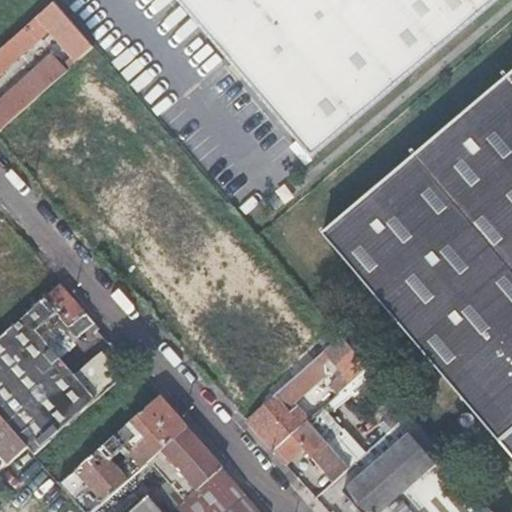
[(175,0),(310,159),(497,0),(175,0)]
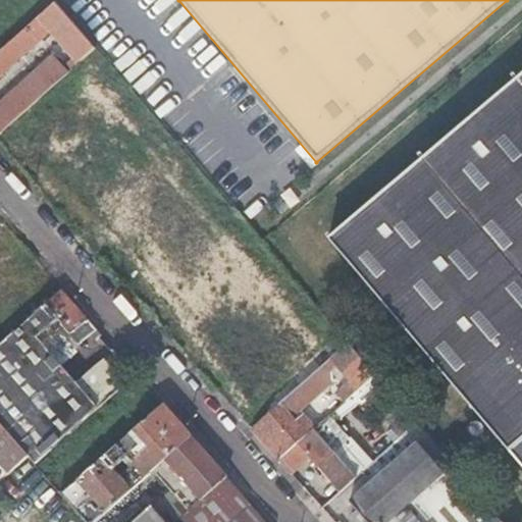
[(72,64),(94,46),(55,1),(0,51),(0,74),(50,31),(71,56),(68,59),(72,64)]
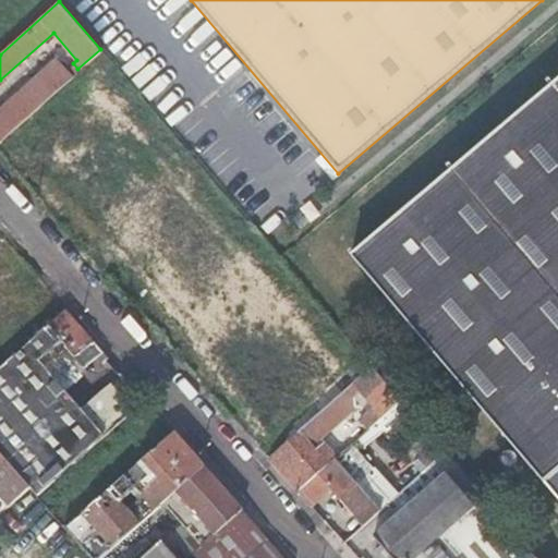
[(0,137),(74,72),(61,57),(0,111),(0,137)]
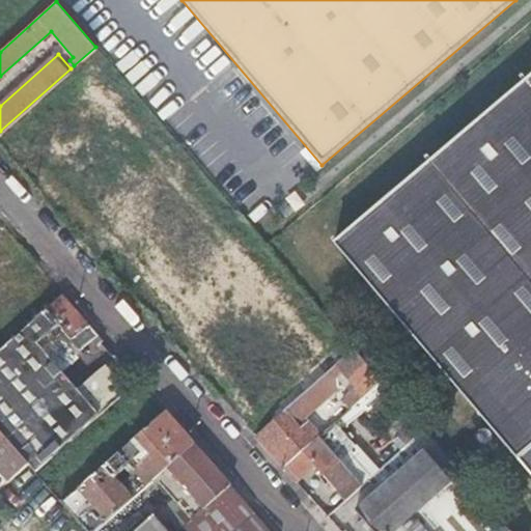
[(530,76),(332,244),(518,459),(530,448),(530,76)]
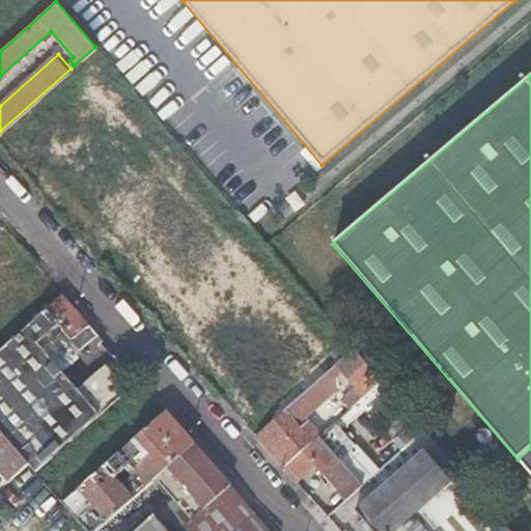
[(96,330),(61,290),(4,342),(0,345),(0,426),(30,460),(34,465),(51,450),(57,446),(70,435),(74,431),(99,410),(77,384),(59,364),(37,339),(58,322),(73,337),(74,336),(81,343),(91,334),(96,330)]
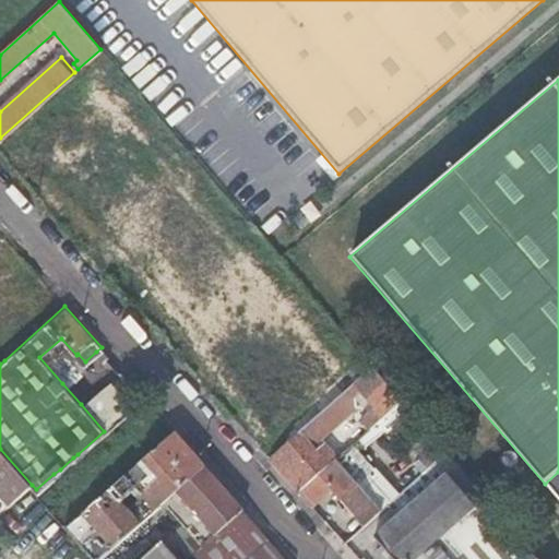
[(62,383),(85,361),(78,354),(76,355),(61,339),(39,357),(62,383)]
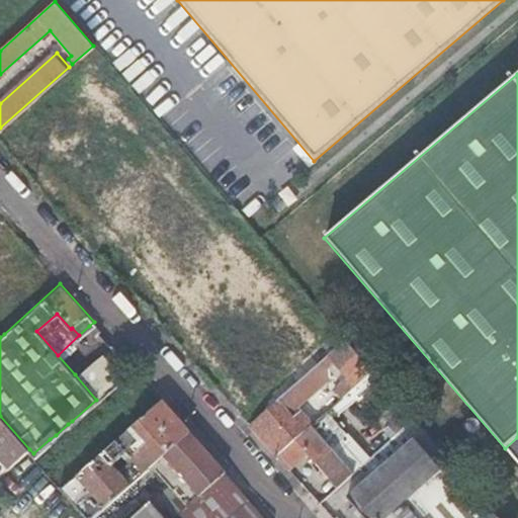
[(98,326),(94,322),(89,326),(93,330),(98,326)]
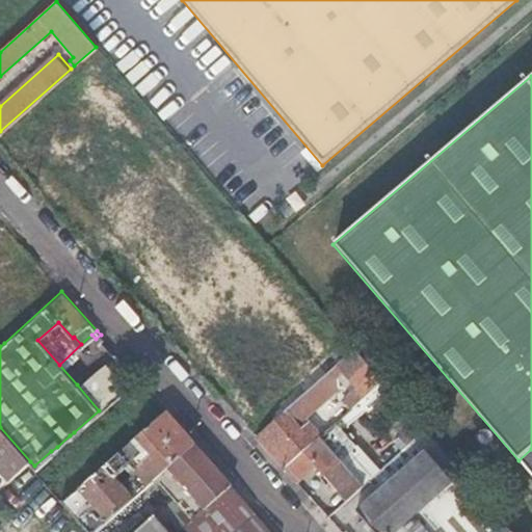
[(365,397),(381,380),(353,349),(257,435),(285,467),(319,437),(307,424),(301,428),(296,422),(298,419),(301,421),(337,389),(336,378),(343,372),(355,387),(343,398),(351,408),(365,397)]
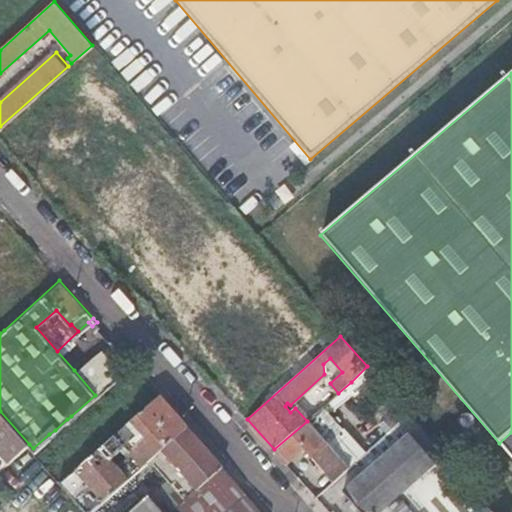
[(95,395),(123,371),(102,346),(74,370),(95,395)]
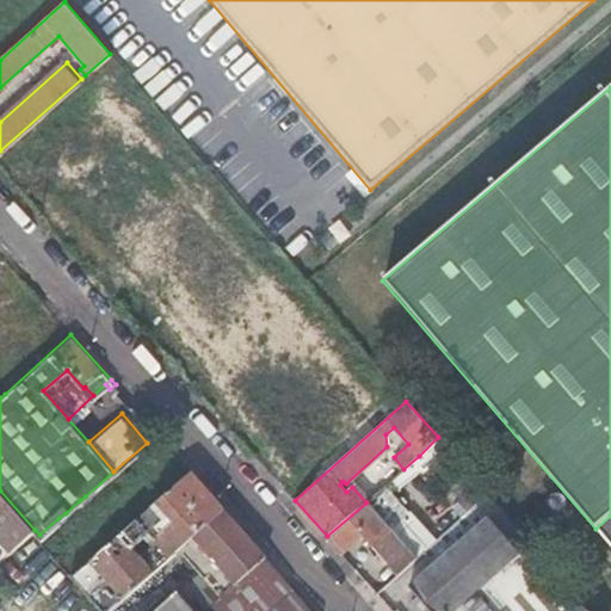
[(469,514),(488,497),(438,437),(419,456),(469,514)]
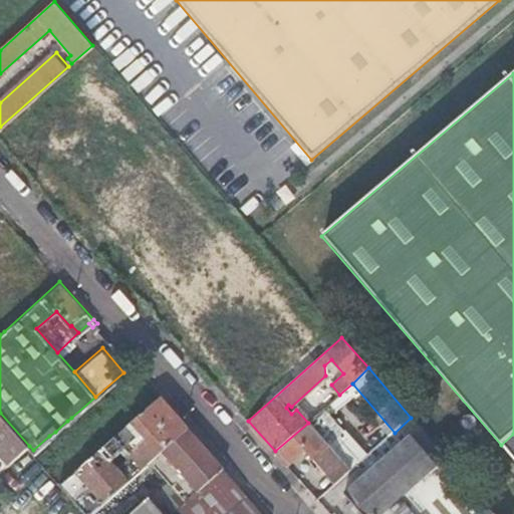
[(187,425),(160,396),(77,469),(62,483),(74,498),(112,465),(109,461),(144,431),(148,435),(131,450),(143,465),(150,459),(187,425)]
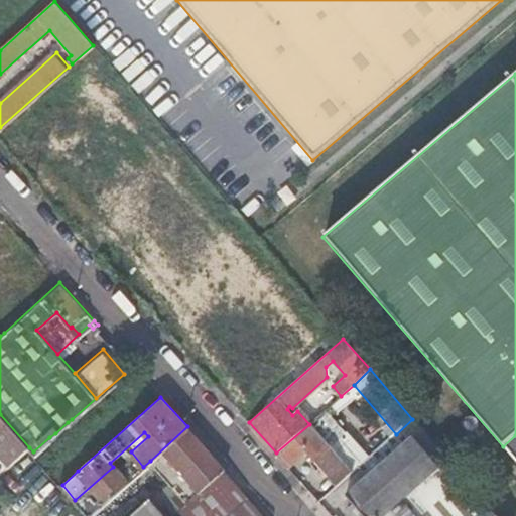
[(309,424),(276,453),(287,466),(304,450),(337,487),(352,473),(345,466),(360,453),(325,411),(309,424)]
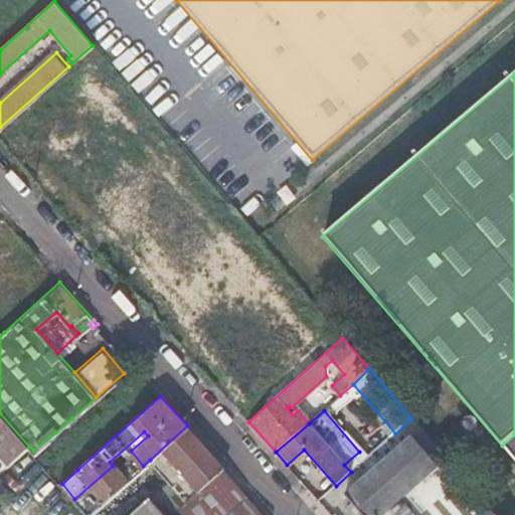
[(0,471),(29,447),(0,413),(0,452),(4,457),(0,460),(0,471)]
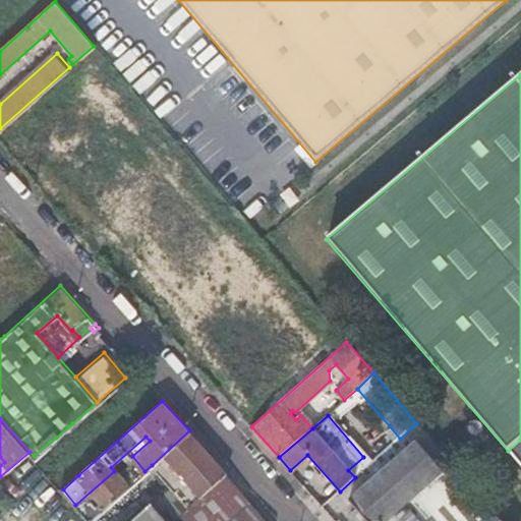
[(448,481),(458,471),(416,423),(400,439),(361,472),(370,482),(415,444),(441,473),(448,481)]
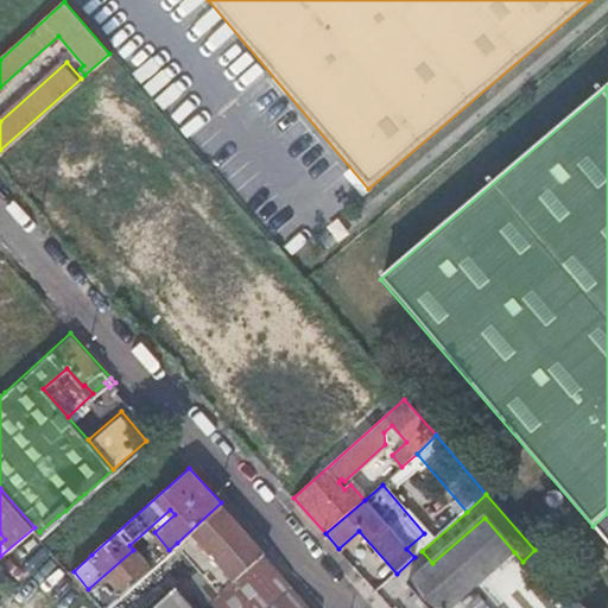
[(312,607),(221,502),(177,543),(217,590),(197,607),(178,586),(152,607),(312,607)]
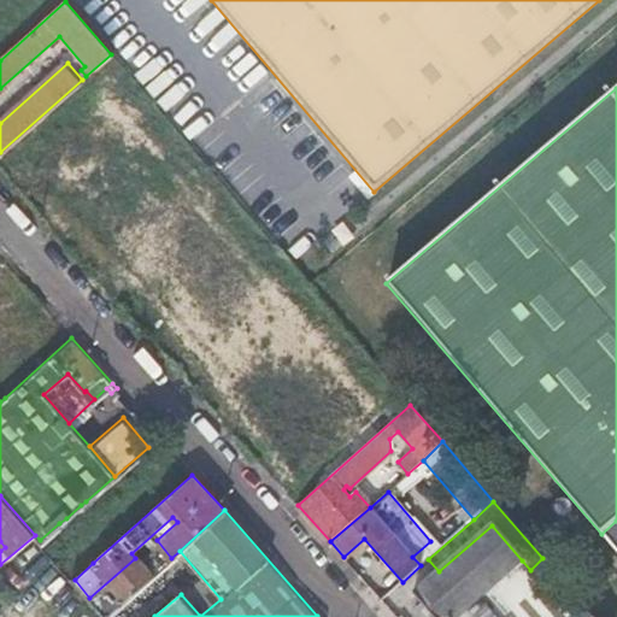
[(616,521),(601,534),(616,552),(616,521)]
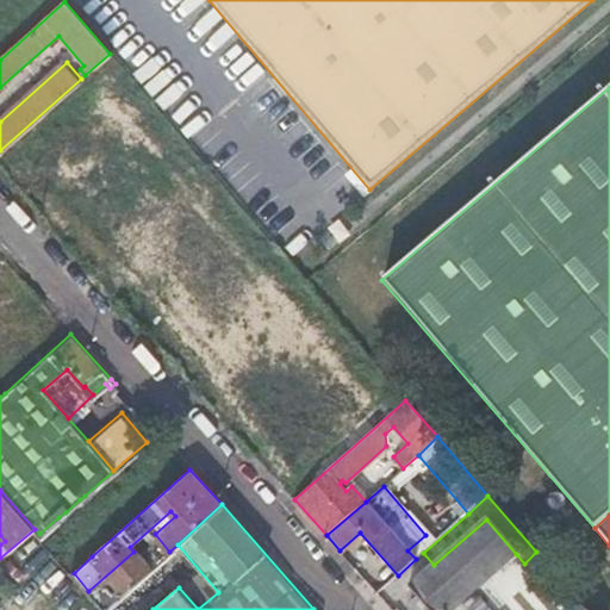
[(453,609),(467,598),(516,554),(486,520),(434,565),(408,589),(427,609),(453,609)]
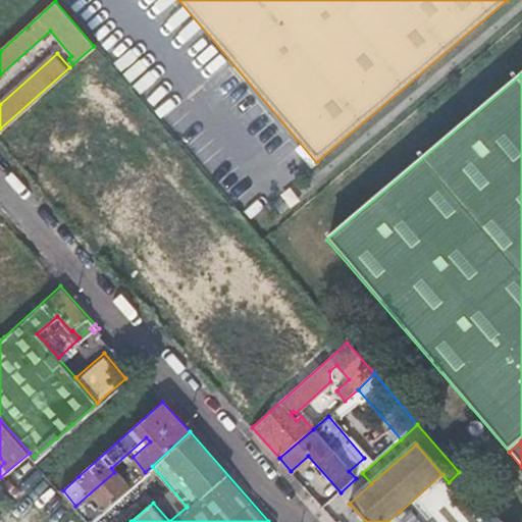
[(501,521),(459,472),(449,482),(416,511),(426,521),(501,521)]
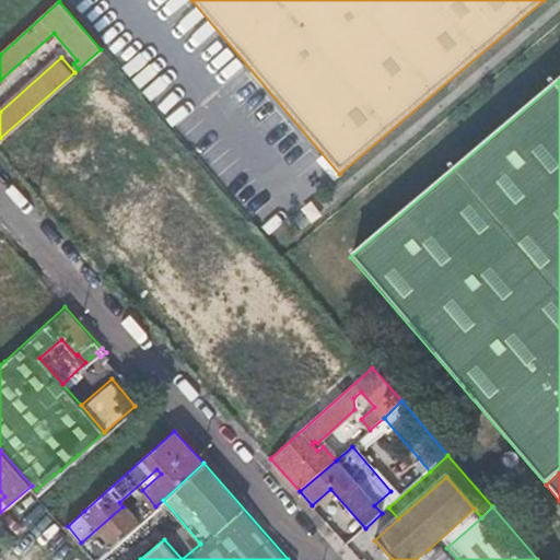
[(446,548),(481,517),(474,509),(429,549),(436,557),(446,548)]
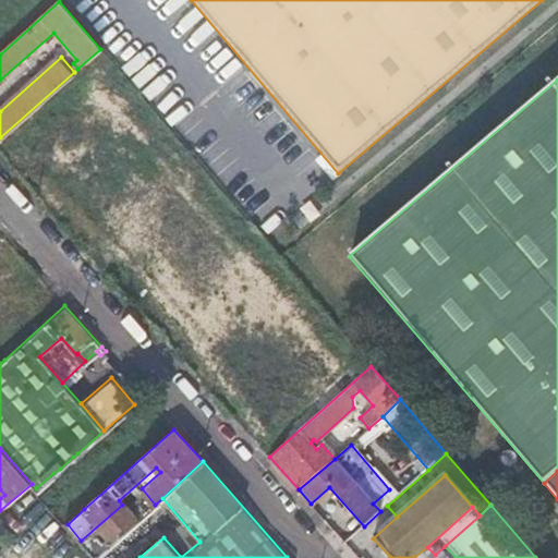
[(100,530),(111,544),(136,521),(125,508),(100,530)]
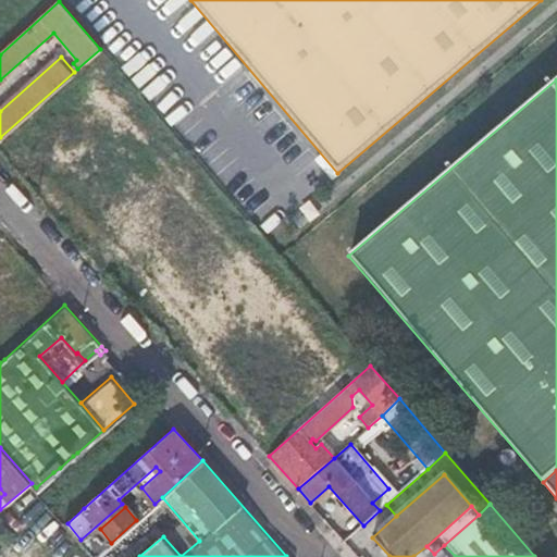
[(455,556),(444,545),(434,554),(430,556),(455,556)]
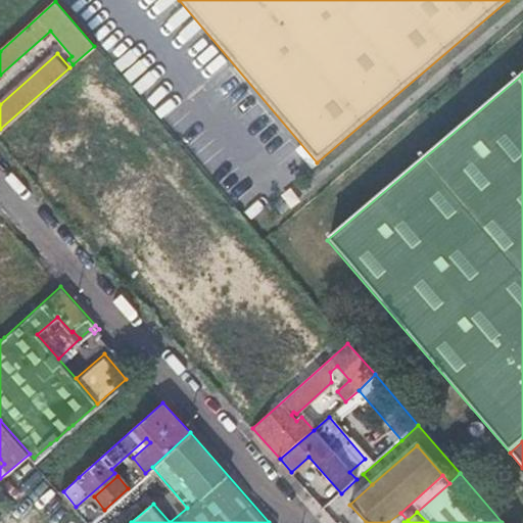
[(403,522),(408,520),(400,513),(388,522),(403,522)]
